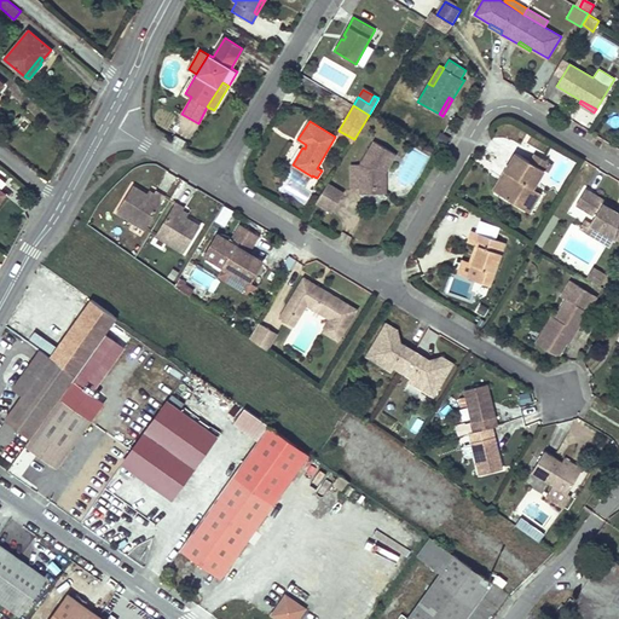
[(386,171),(397,154),(375,140),(360,165),(352,165),(352,186),(360,186),(382,187),(382,173),(385,169),(386,171)]
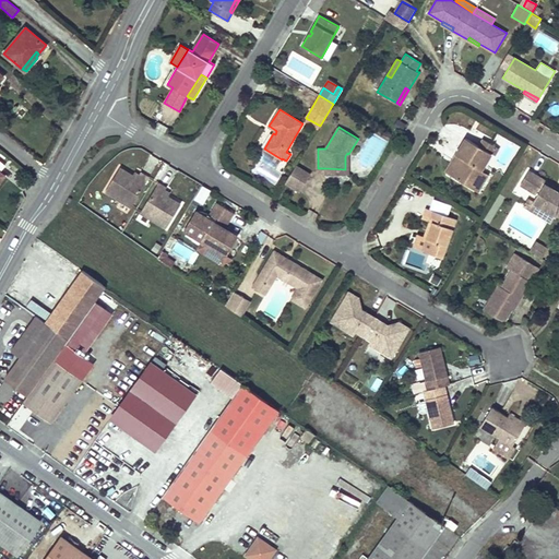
[(482,169),(491,153),(496,145),(484,139),(479,145),(466,138),(455,154),(461,157),(450,174),(471,187),(482,169)]
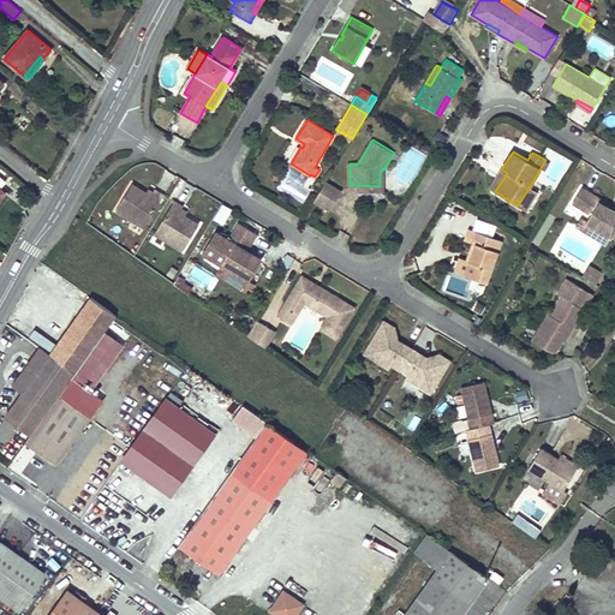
[(310,175),(291,163),(285,173),(304,184),(310,175)]
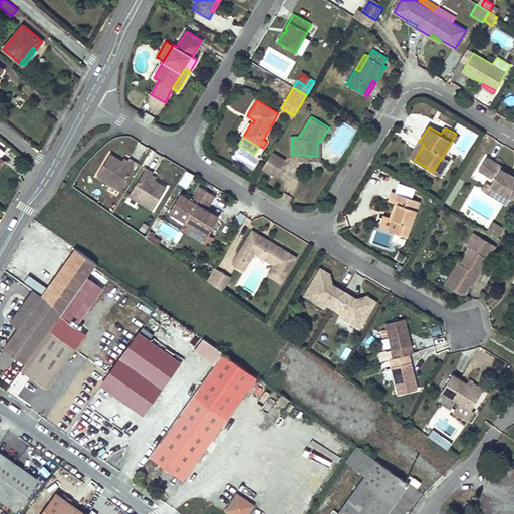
[(320,160),(320,142),(319,141),(317,144),(317,156),(299,155),(299,160),(320,160)]
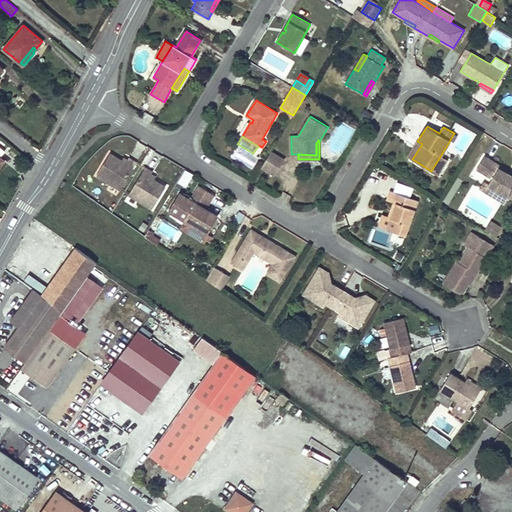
[(412,159),(422,144),(417,141),(408,157),(412,159)]
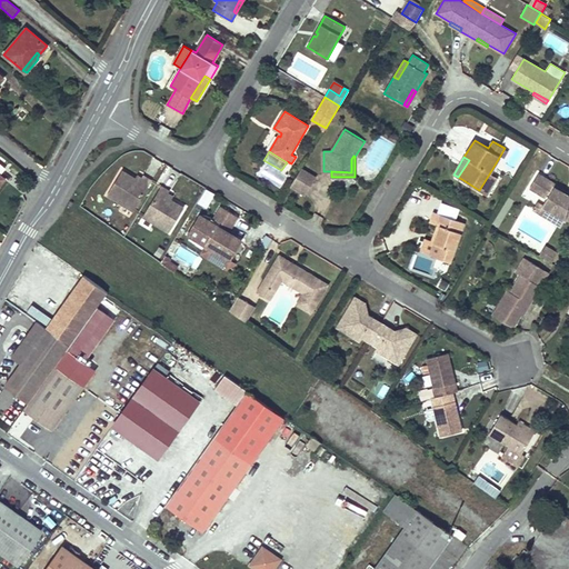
[(306,193),(315,178),(300,169),(291,185),(306,193)]
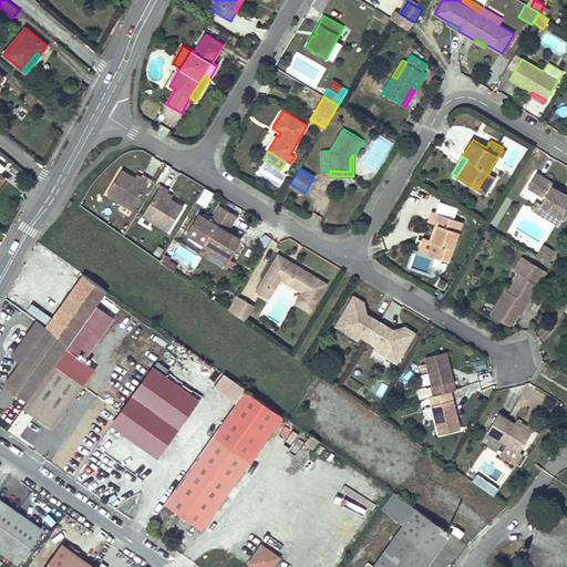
[(133,209),(151,179),(143,175),(142,177),(140,181),(134,177),(122,169),(107,194),(133,209)]
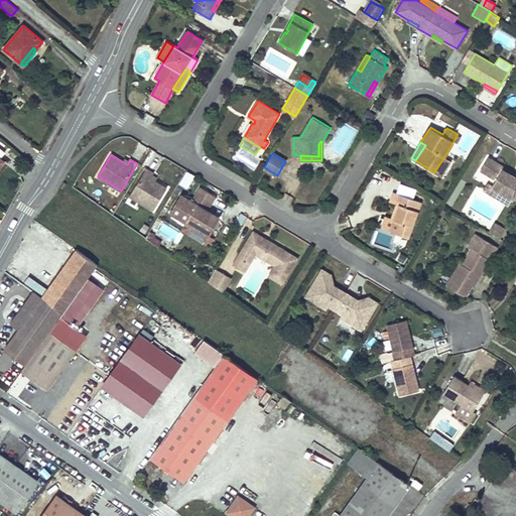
[(441,176),(450,160),(444,156),(434,172),(441,176)]
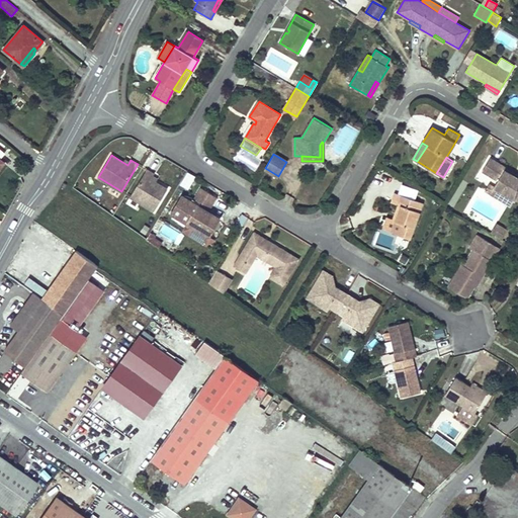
[(517,199),(517,177),(517,178),(517,177),(516,176),(515,176),(514,176),(513,176),(512,176),(511,177),(510,177),(510,178),(503,173),(507,168),(490,158),(483,171),(498,180),(494,186),(515,199),(517,199)]
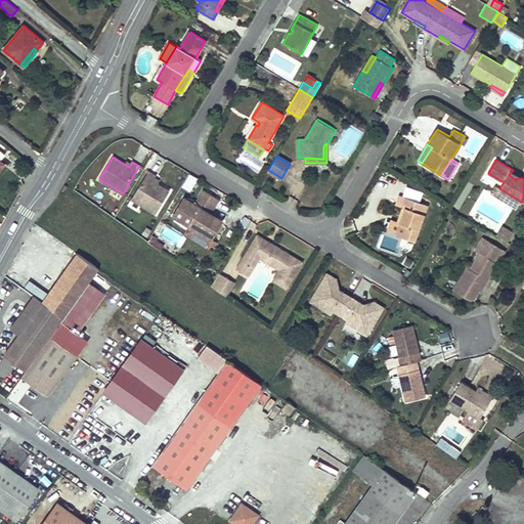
[(523,176),(513,170),(509,175),(516,180),(516,179),(517,179),(518,178),(519,178),(520,178),(521,178),(522,178),(523,179),(523,180),(523,179),(523,176)]
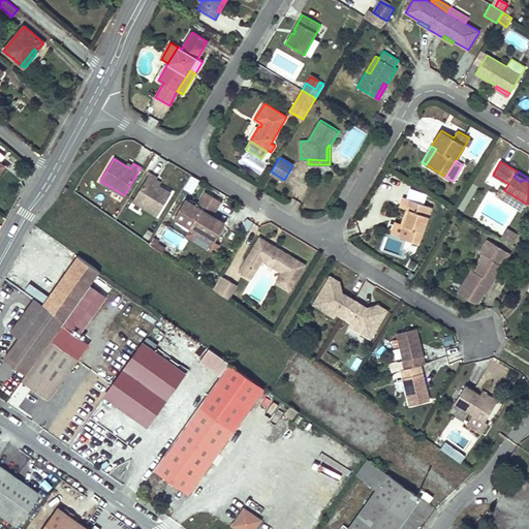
[(169,195),(170,193),(159,186),(154,183),(156,180),(157,178),(150,173),(133,200),(157,215),(165,201),(169,195)]
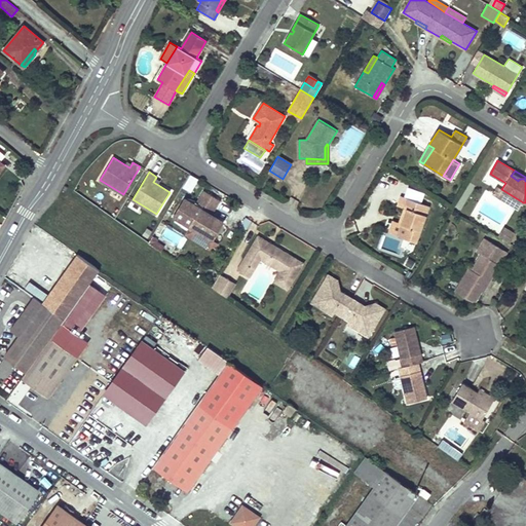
[(191,192),(198,179),(189,174),(182,187),(191,192)]
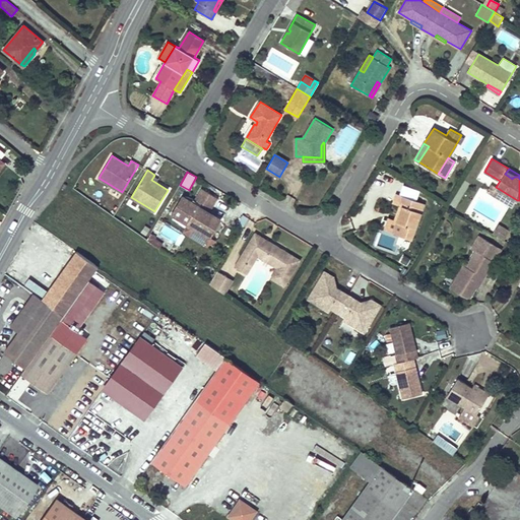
[(492,194),(496,187),(492,184),(488,191),(492,194)]
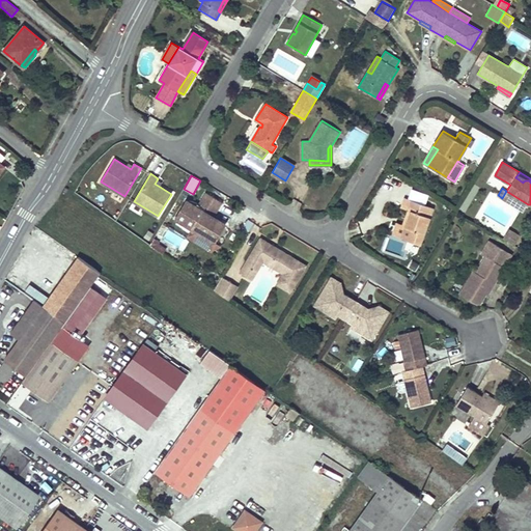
[(524,211),(528,204),(506,191),(502,198),(524,211)]
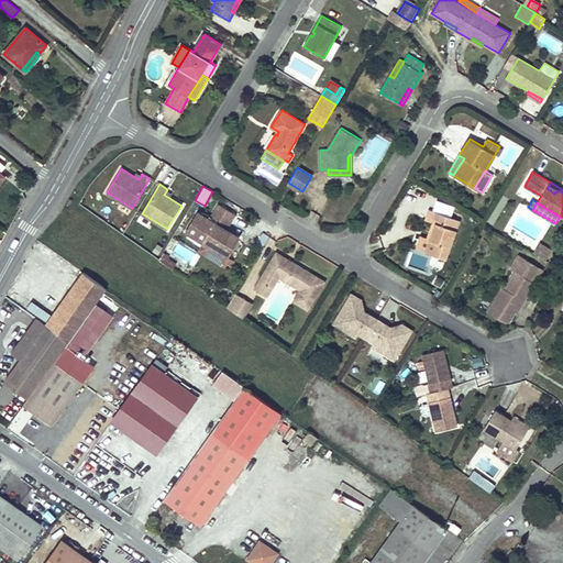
[(240,238),(227,230),(235,214),(219,203),(209,219),(197,212),(186,231),(210,246),(228,257),(240,238)]
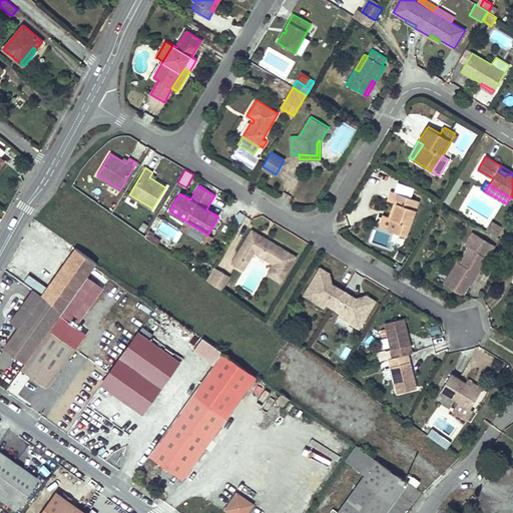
[(406,235),(418,200),(391,190),(388,199),(394,202),(397,203),(394,212),(396,213),(395,218),(392,217),(388,228),(406,235)]
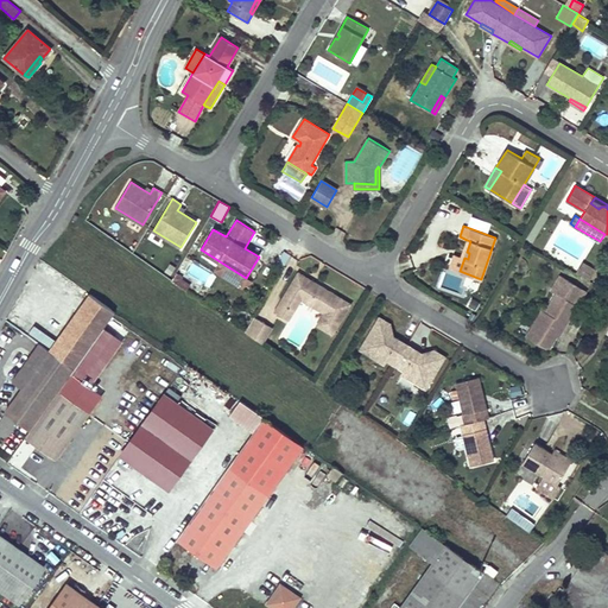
[(468,259),(469,253),(467,252),(470,241),(467,240),(456,270),(460,271),(464,258),(468,259)]
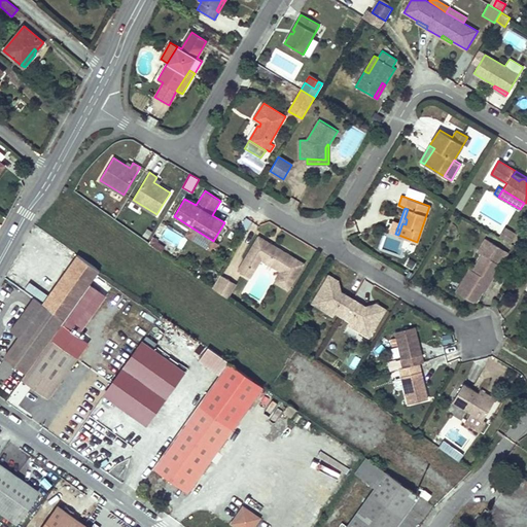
[(517,234),(505,227),(500,237),(512,243),(517,234)]
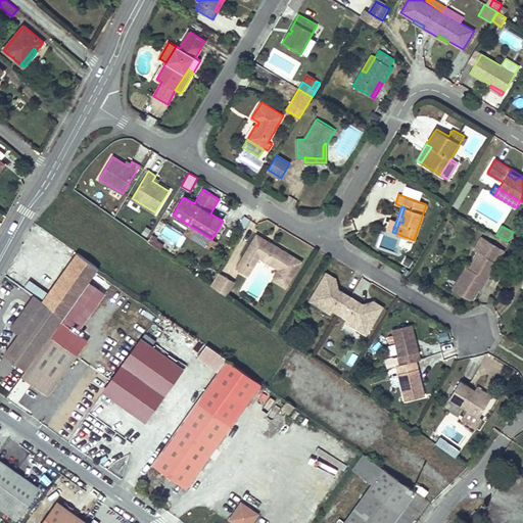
[(211,239),(195,229),(191,236),(207,245),(211,239)]
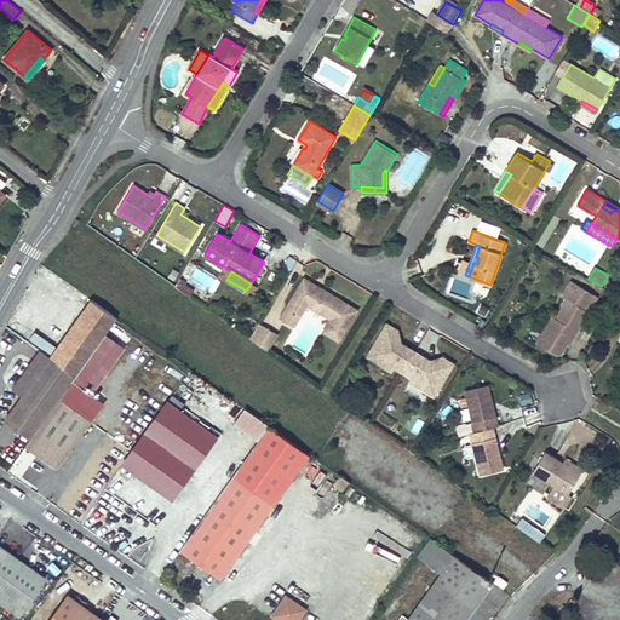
[(338,303),(340,298),(321,287),(320,288),(315,286),(315,283),(304,276),(280,317),(287,322),(293,311),(297,314),(300,306),(308,305),(331,319),(333,321),(325,333),(339,342),(356,314),(338,303)]
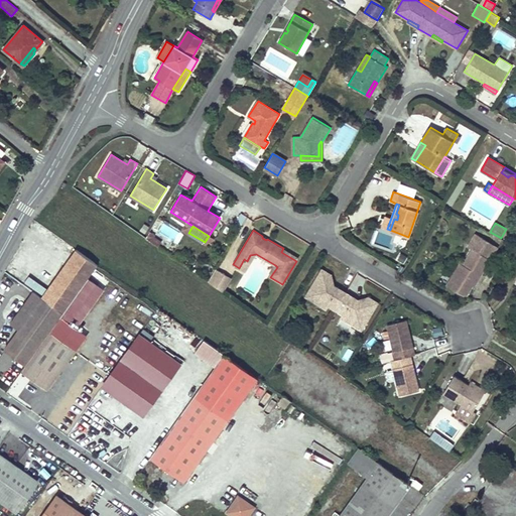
[(161,242),(153,236),(154,234),(150,231),(146,238),(158,246),(161,242)]
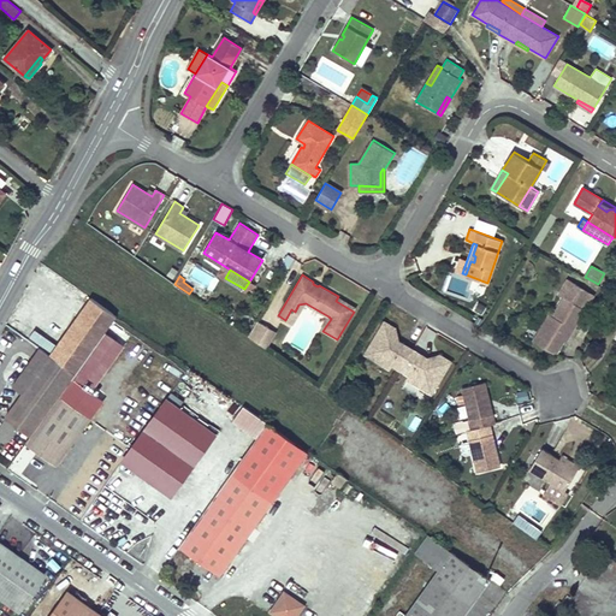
[(556,350),(563,339),(567,335),(569,336),(585,309),(578,306),(587,290),(568,278),(558,294),(563,297),(552,315),(550,313),(539,330),(539,335),(546,339),(545,343),(545,348),(551,351),(556,350)]
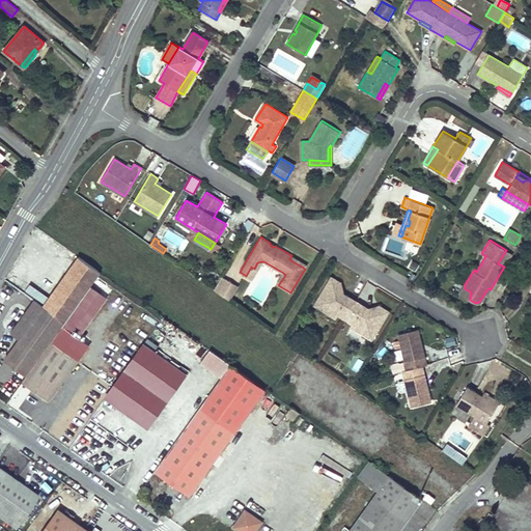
[(504,267),(512,253),(506,250),(498,263),(504,267)]
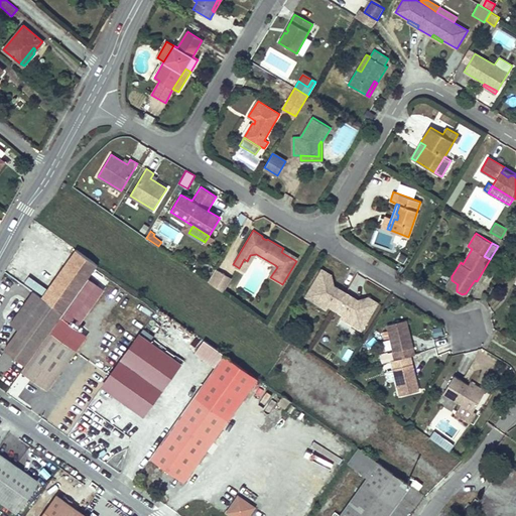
[(298,258),(283,248),(281,252),(296,261),(298,258)]
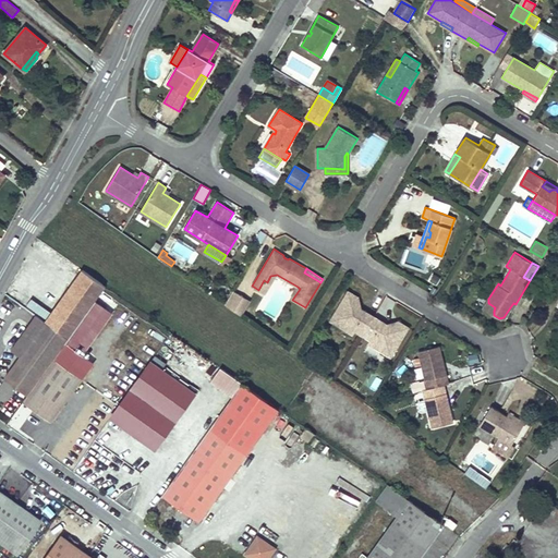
[(106,286),(83,269),(46,322),(69,338),(106,286)]
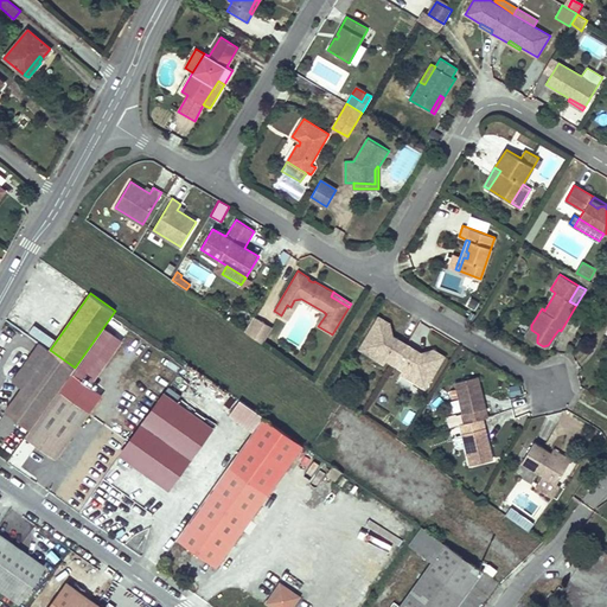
[(471,298),(466,306),(475,311),(479,301),(471,298)]
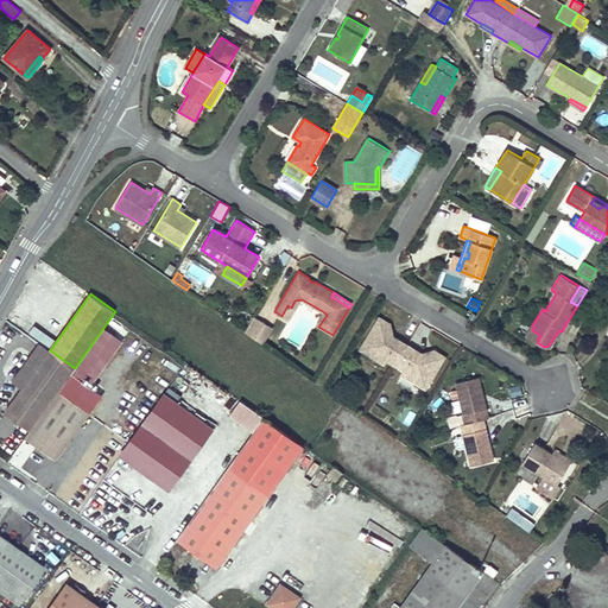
[(289,321),(302,299),(295,301),(291,308),(287,305),(282,316),(289,321)]
